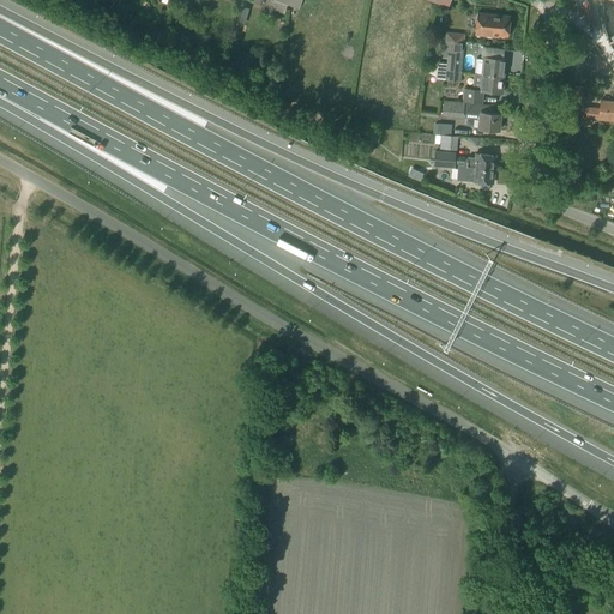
[(113,0),(110,6),(120,11),(125,0),(113,0)]
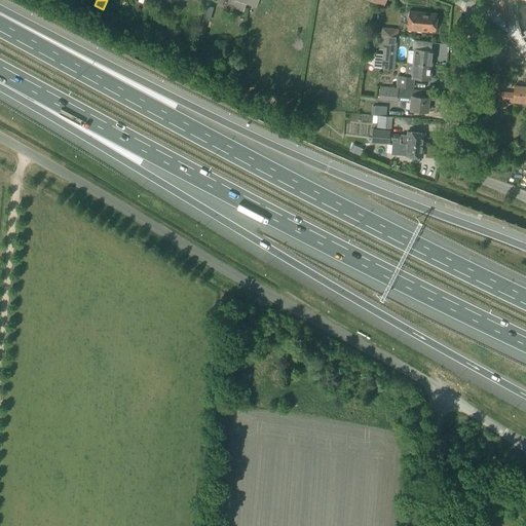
[(434,32),(436,14),(409,12),(408,30),(426,32),(426,31),(434,32)]
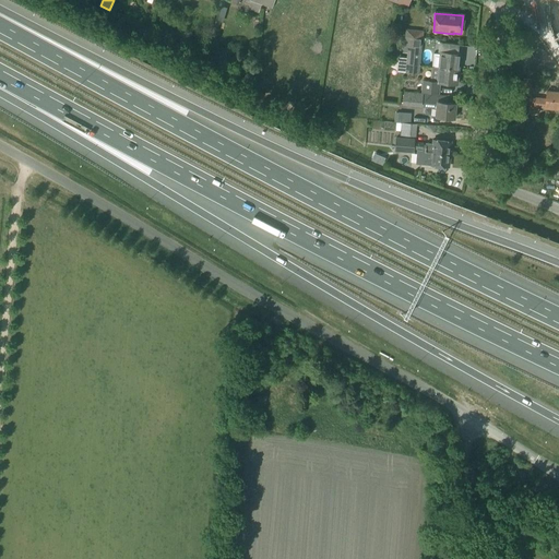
[(407,46),(406,64),(418,66),(421,32),(407,31),(405,46),(407,46)]
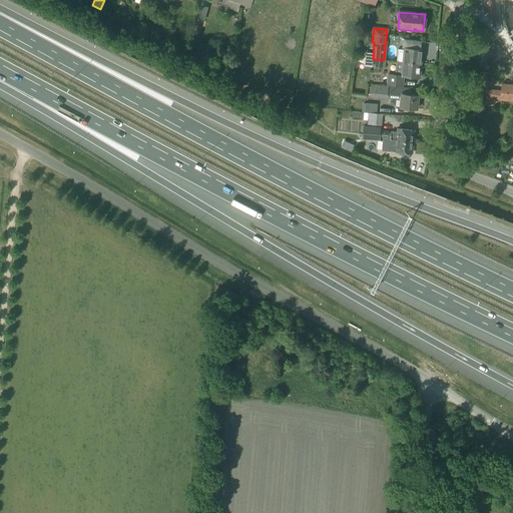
[(398,49),(397,61),(402,62),(421,63),(422,50),(404,48),(404,50),(398,49)]
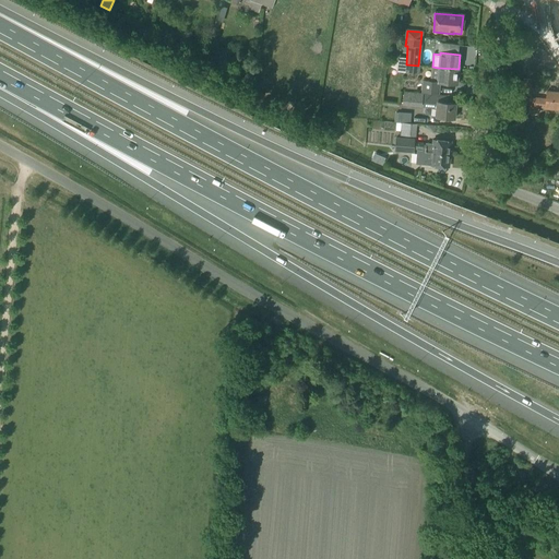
[(230,58),(226,67),(245,76),(250,67),(230,58)]
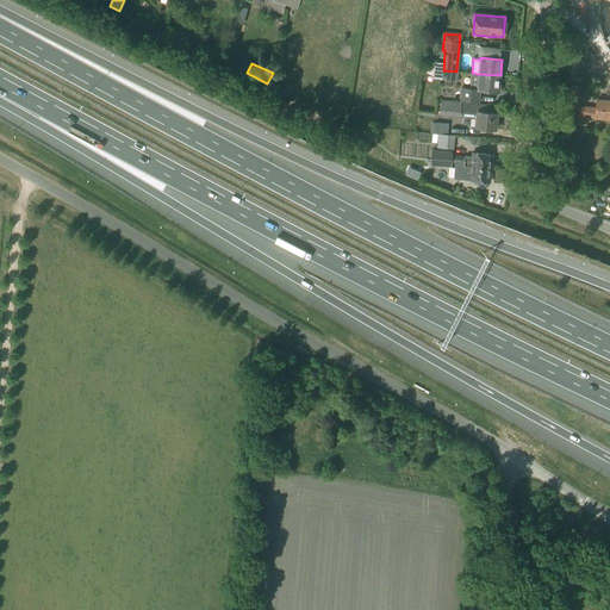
[(456,72),(443,70),(442,79),(456,80),(456,72)]
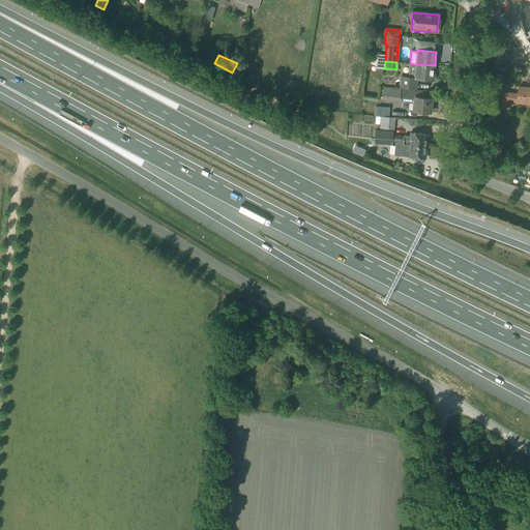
[(435,65),(415,64),(410,63),(409,78),(401,77),(400,87),(415,89),(416,79),(433,81),(435,65)]
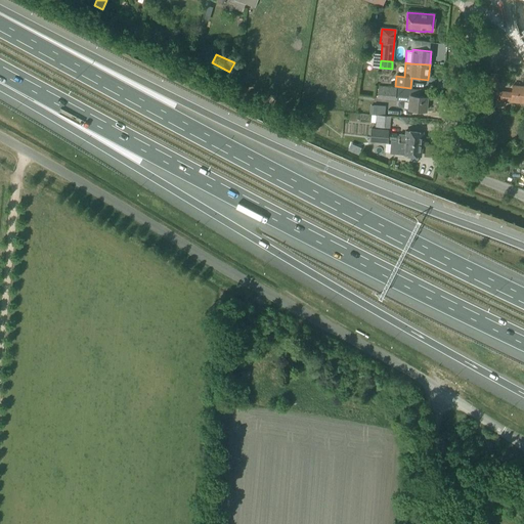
[(496,89),(497,76),(490,75),(489,89),(496,89)]
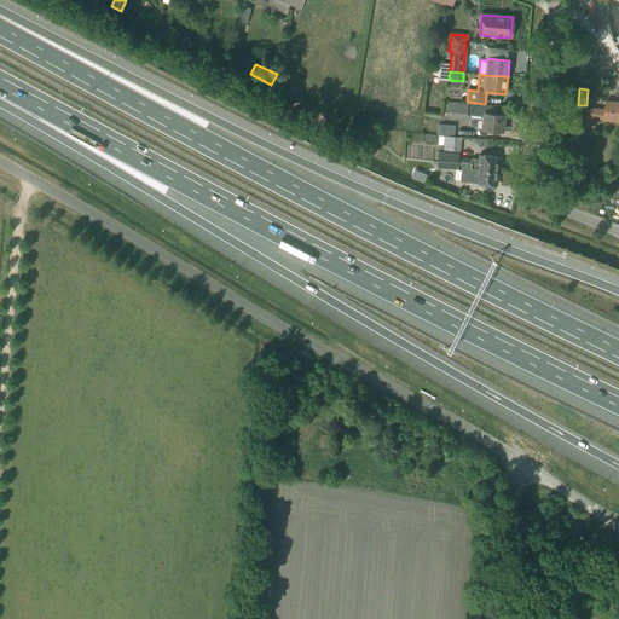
[(618,121),(618,103),(605,102),(605,110),(584,108),(584,111),(586,113),(585,125),(595,126),(596,119),(602,120),(618,121)]
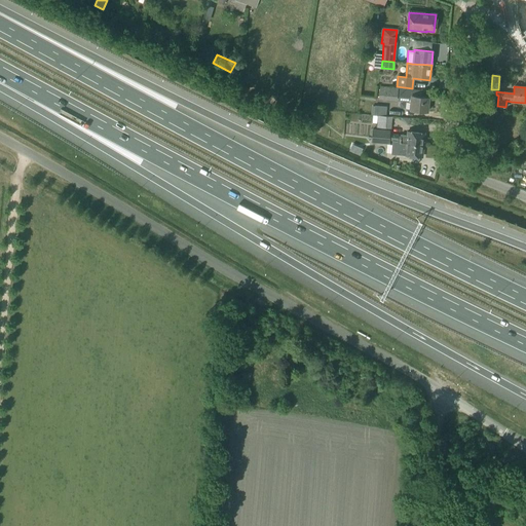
[(427,112),(428,98),(420,98),(421,91),(380,87),(379,99),(411,102),(410,111),(427,112)]
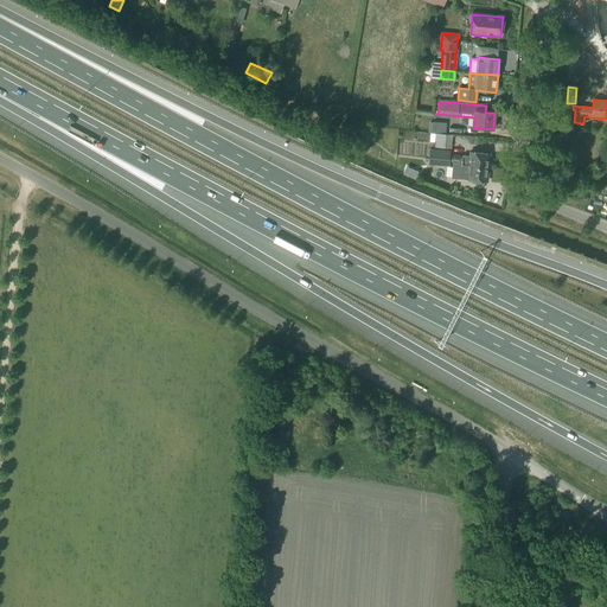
[(358,131),(355,149),(368,151),(370,132),(358,131)]
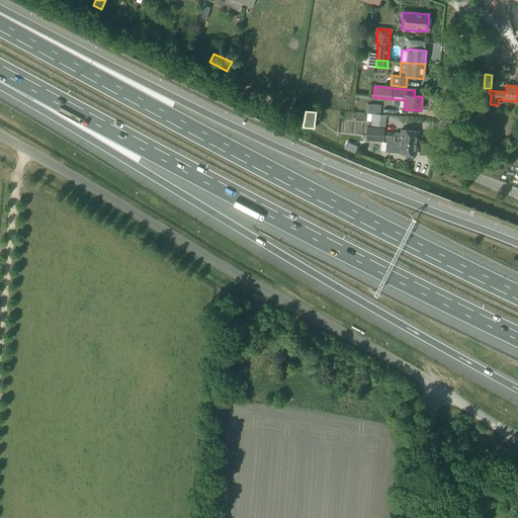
[(384,126),(385,115),(371,113),(370,124),(384,126)]
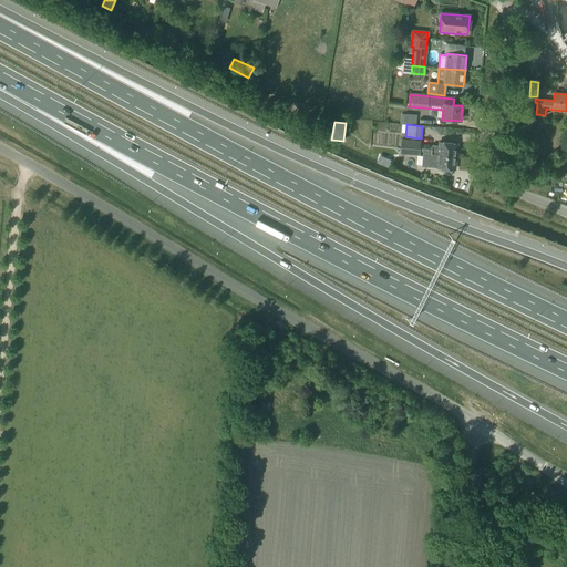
[(419,154),(420,142),(420,141),(401,140),(400,153),(419,154)]
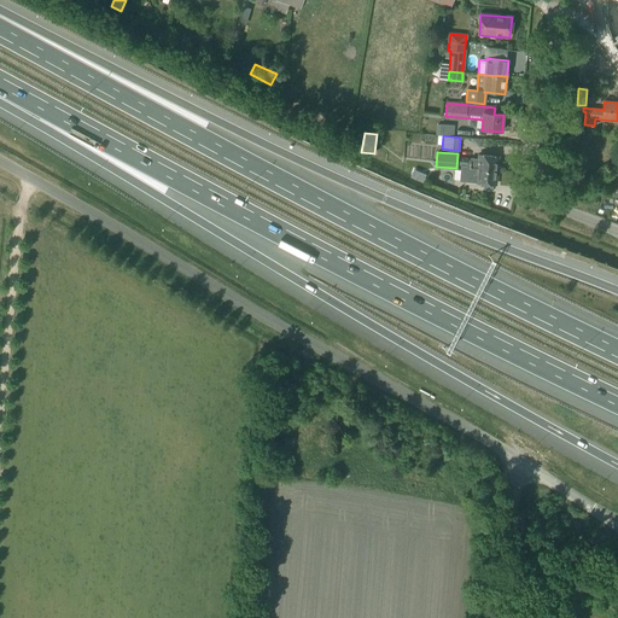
[(461,165),(470,167),(470,169),(496,173),(497,158),(479,156),(479,161),(471,161),(471,162),(467,162),(467,159),(458,158),(458,164),(461,164),(461,165)]
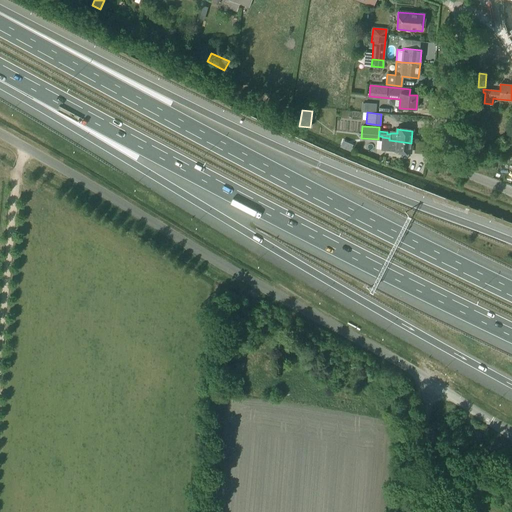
[(410,153),(411,143),(389,140),(389,138),(382,137),(381,149),(395,151),(410,153)]
